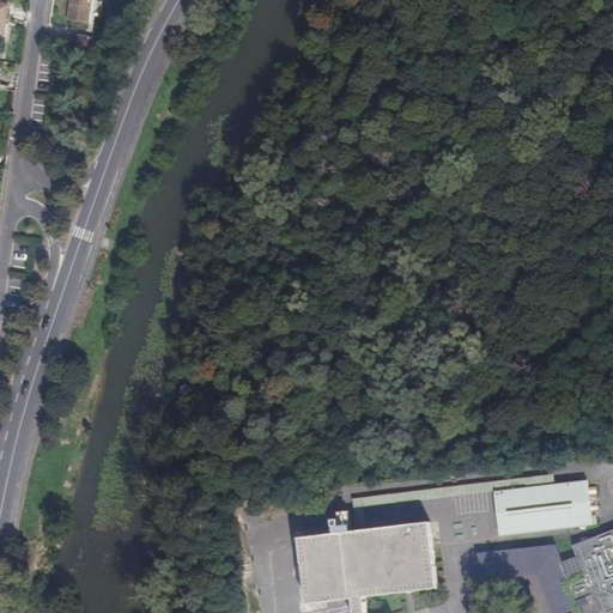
[(67,0),(66,19),(87,23),(89,5),(85,5),(85,0),(67,0)]
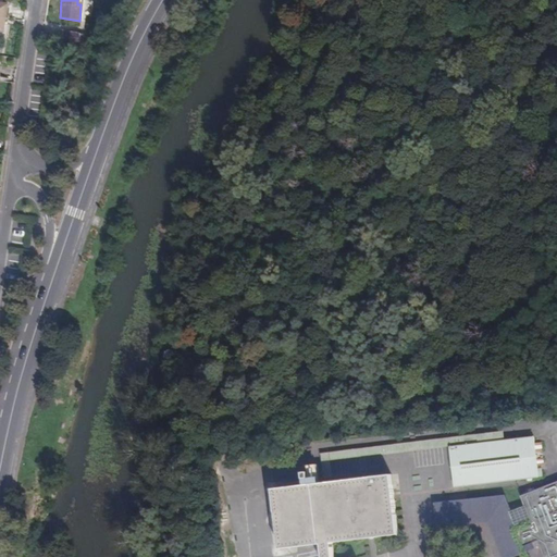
[(60,37),(76,39),(77,31),(61,28),(60,37)]
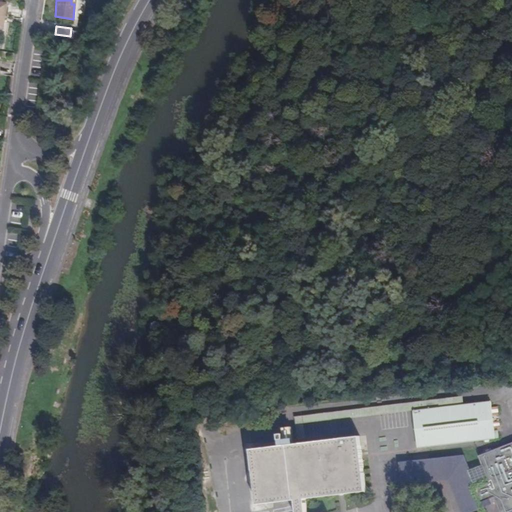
[(463,398),(294,417),(298,445),(306,444),(304,425),(413,412),(464,406),(463,398)]
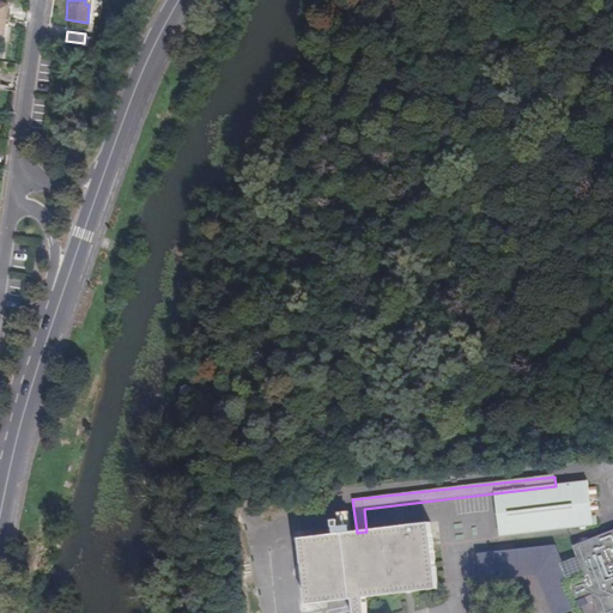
[(593,527),(587,483),(556,486),(495,493),(501,538),(593,527)]
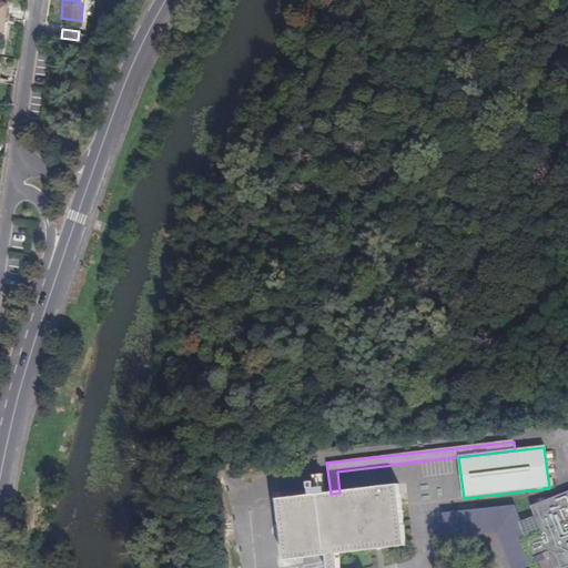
[(341,567),(338,555),(379,549),(406,546),(403,519),(398,486),(340,493),(331,494),(313,496),(277,501),(285,563),(327,557),(328,567),(341,567)]
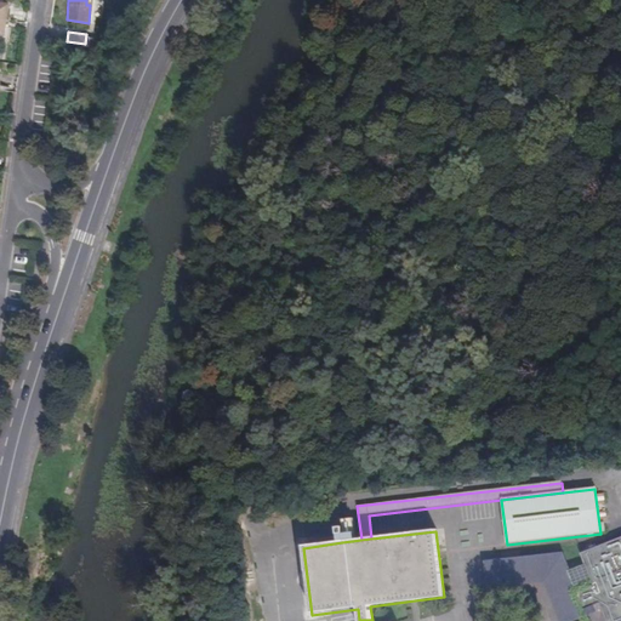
[(620,620),(620,537),(580,554),(585,565),(591,580),(594,588),(576,594),(582,611),(599,604),(605,620),(620,620)]
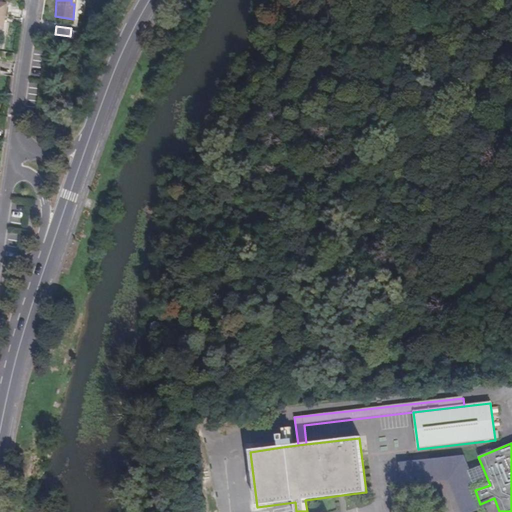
[(406,462),(399,463),(401,486),(449,481),(460,511),(475,511),(479,510),(469,484),(472,483),(473,484),(487,478),(482,466),(471,471),(465,456),(406,462)]
